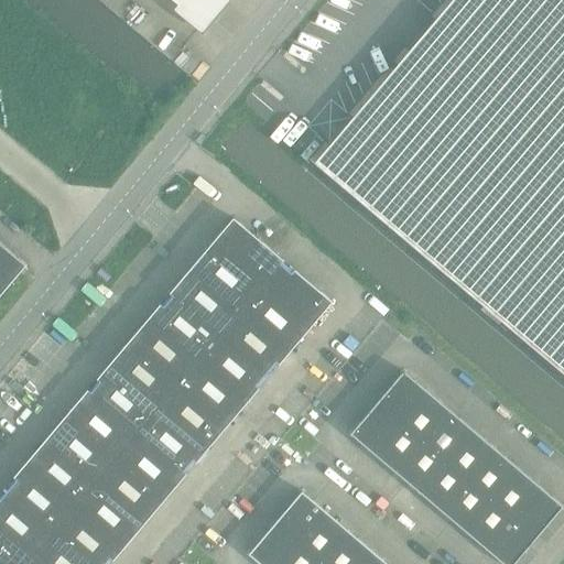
[(171,0),(195,20),(194,21),(203,28),(208,20),(207,19),(223,0),(171,0)]
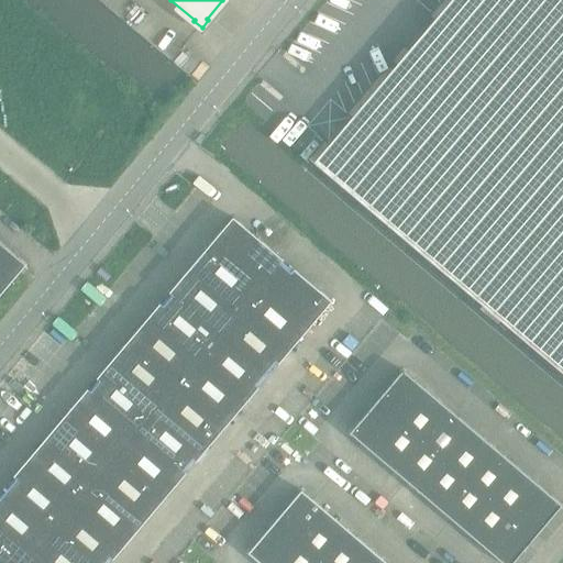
[(562,0),(392,0),(279,132),(562,371),(562,0)]
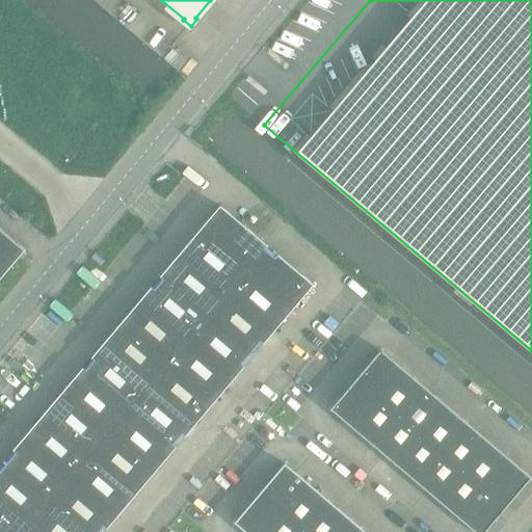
[(219,206),(99,349),(0,466),(0,531),(104,531),(312,287),(219,206)]
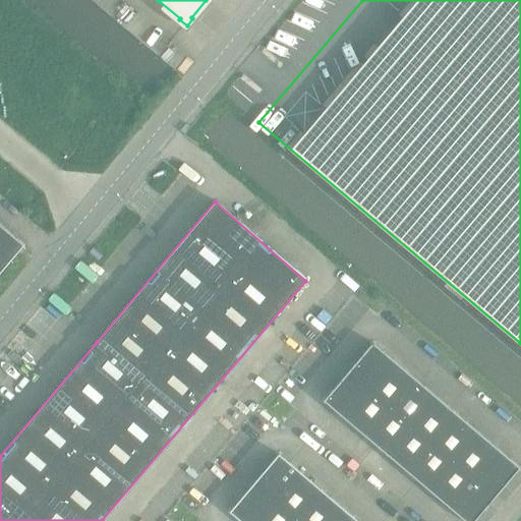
[(0,225),(0,273),(23,245),(0,225)]
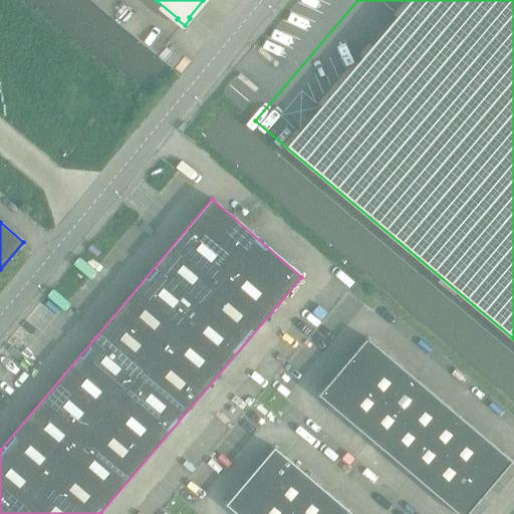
[(468,513),(513,462),(425,387),(367,338),(319,396),(458,513),(468,513)]
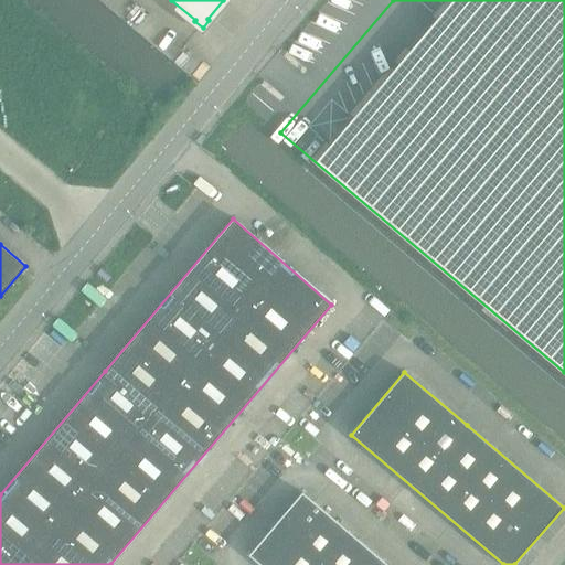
[(248,556),(259,564),(387,564),(302,492),(248,556)]
